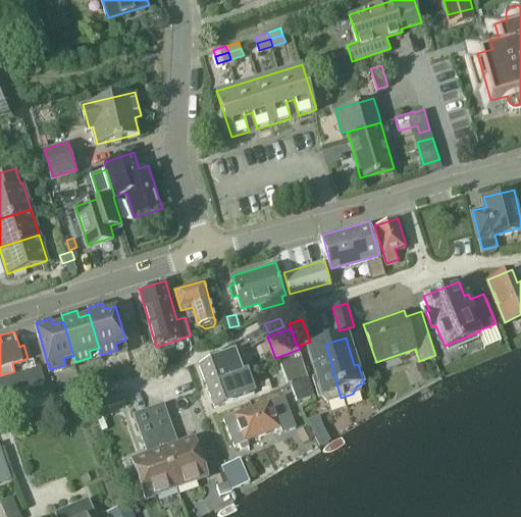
[(329,401),(341,398),(325,344),(306,350),(315,377),(311,378),(317,398),(321,397),(329,401)]
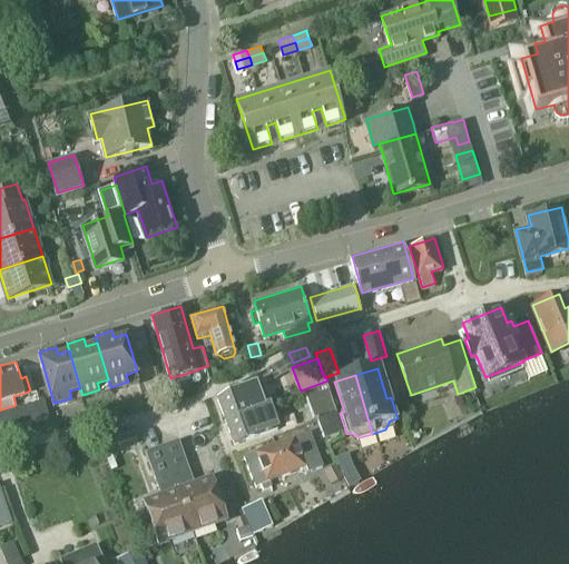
[(217,395),(226,417),(265,403),(256,381),(217,395)]
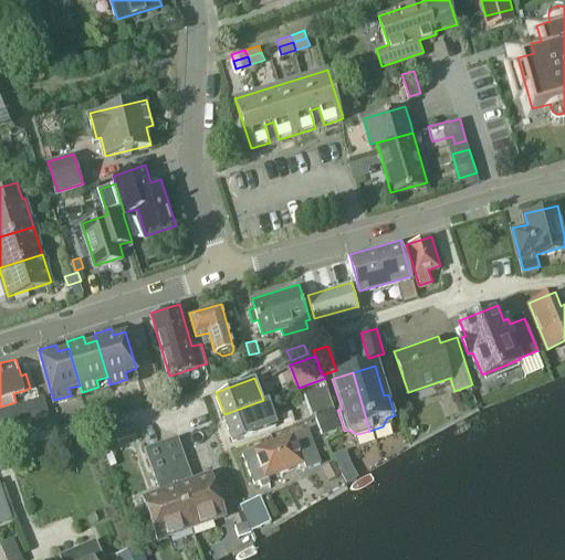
[(304,392),(310,409),(312,412),(334,404),(326,383),(304,392)]
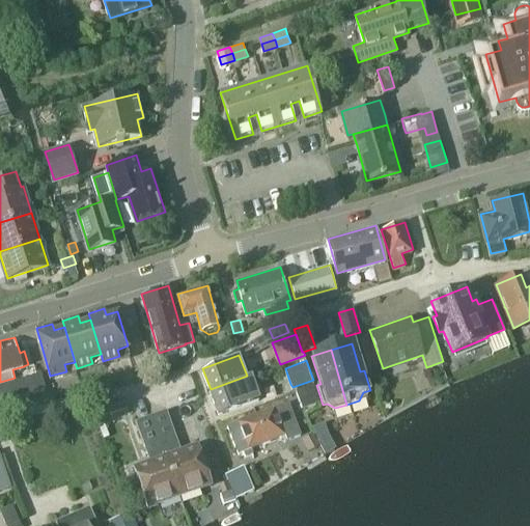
[(42,370),(33,372),(38,389),(46,387),(42,370)]
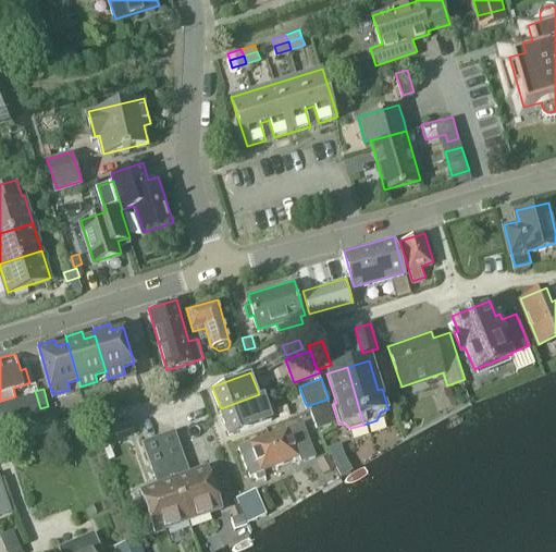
[(40,408),(35,391),(27,393),(32,411),(40,408)]
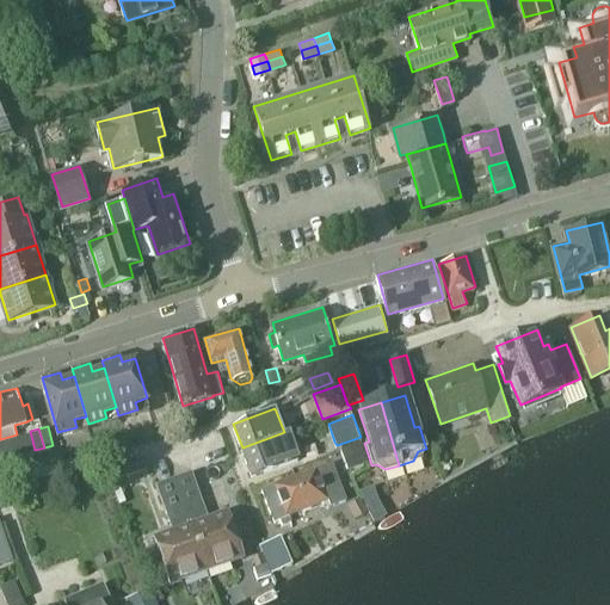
[(30,431),(20,434),(26,454),(35,450),(30,431)]
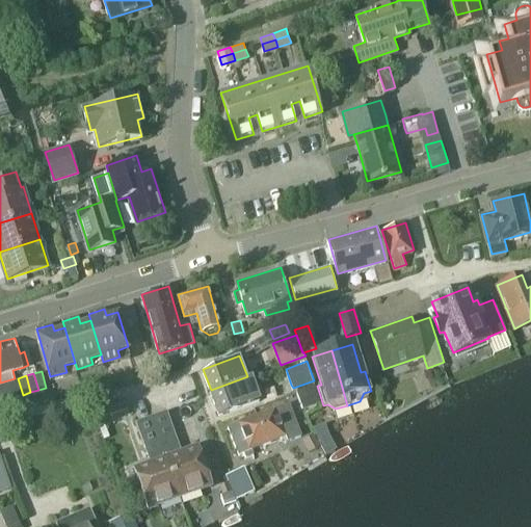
[(251,375),(247,376),(211,390),(219,413),(260,398),(251,375)]
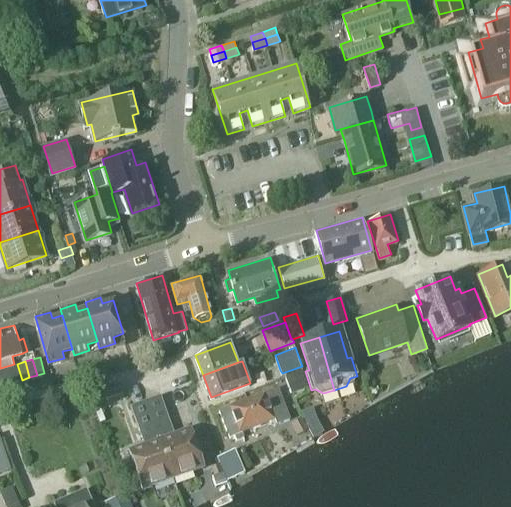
[(9,366),(14,382),(22,380),(17,364),(13,365),(9,366)]
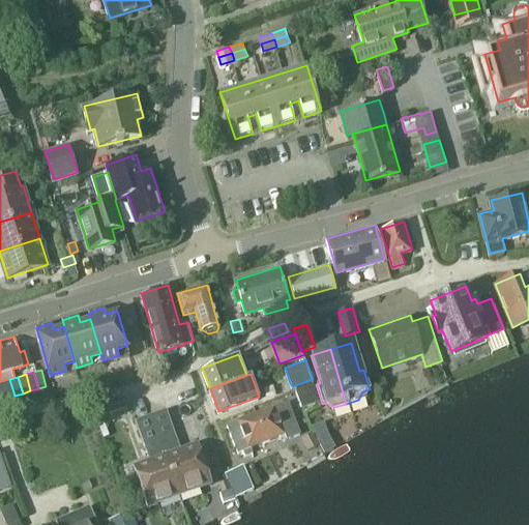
[(9,379),(2,381),(7,398),(15,396),(9,379)]
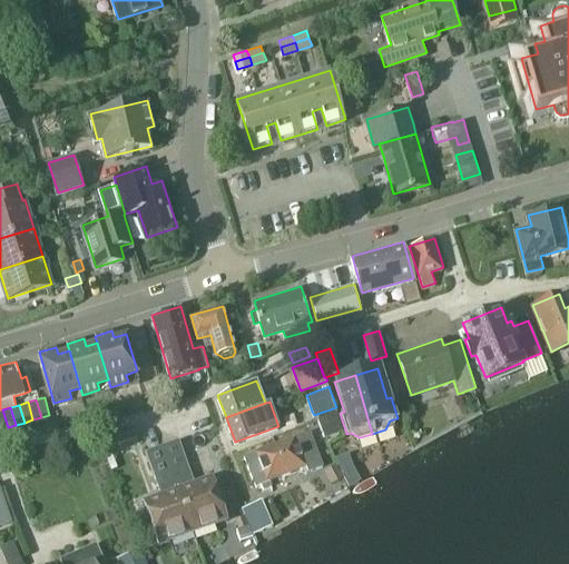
[(343,428),(340,418),(336,409),(321,415),(319,416),(325,435),(343,428)]
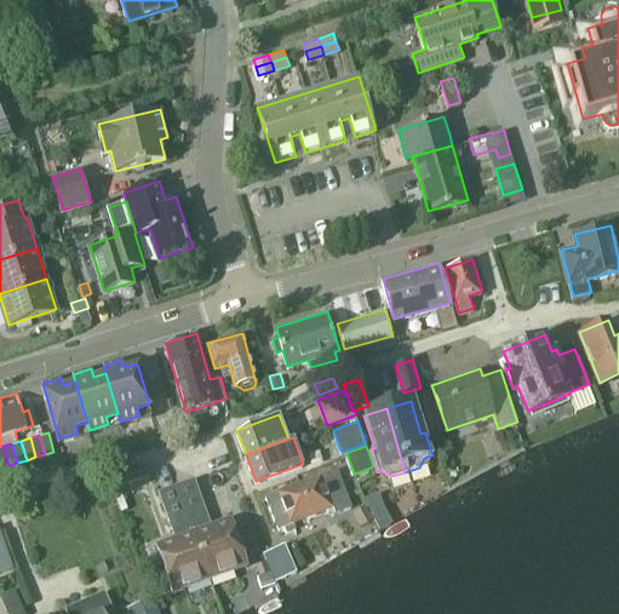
[(119,483),(152,471),(148,460),(115,472),(119,483)]
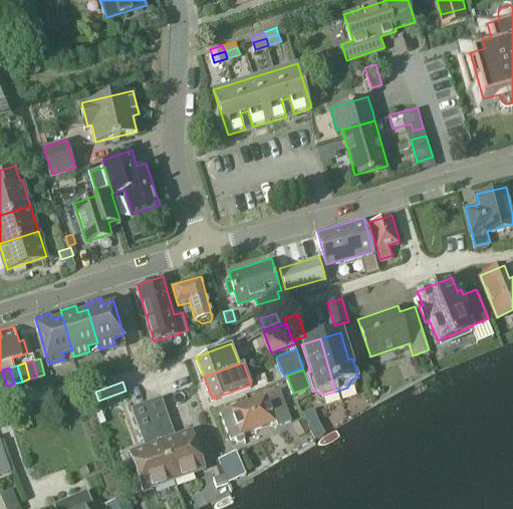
[(279,386),(250,398),(260,425),(276,418),(278,423),(291,418),(279,386)]
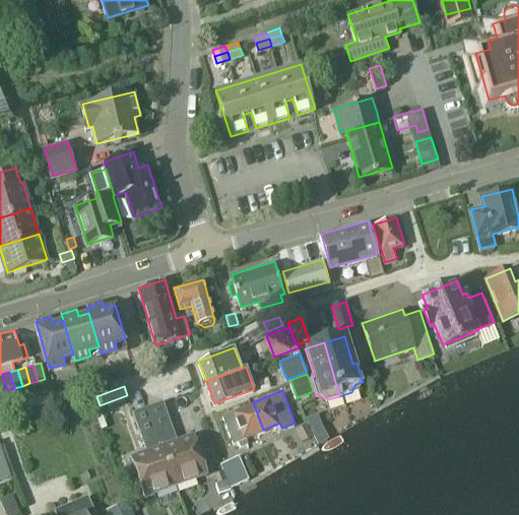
[(95,395),(90,397),(96,412),(96,411),(103,428),(107,426),(102,410),(100,405),(96,396),(95,395)]
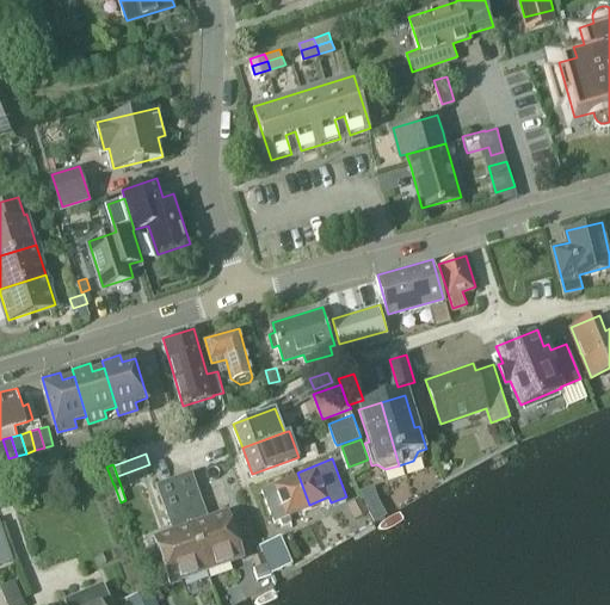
[(192,469),(174,475),(208,568),(244,555),(227,510),(209,516),(192,469)]
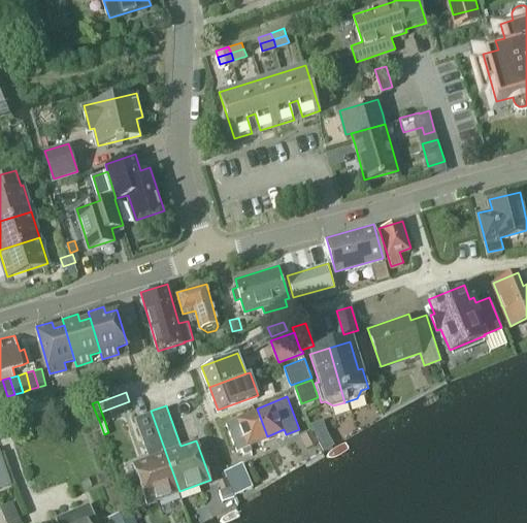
[(251,443),(267,436),(257,409),(226,420),(236,448),(241,446),(244,452),(253,448),(251,443)]
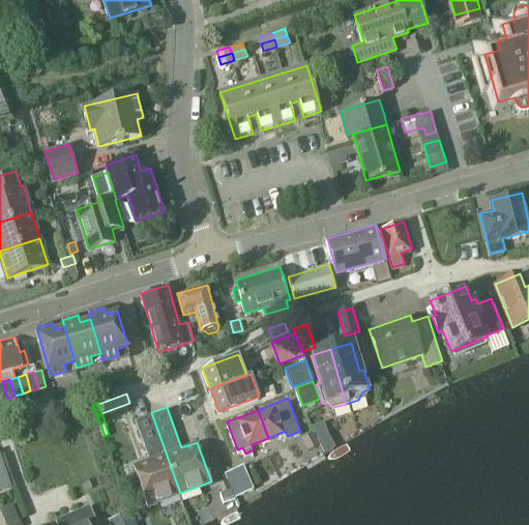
[(148,504),(180,493),(151,412),(136,418),(150,459),(135,464),(148,504)]
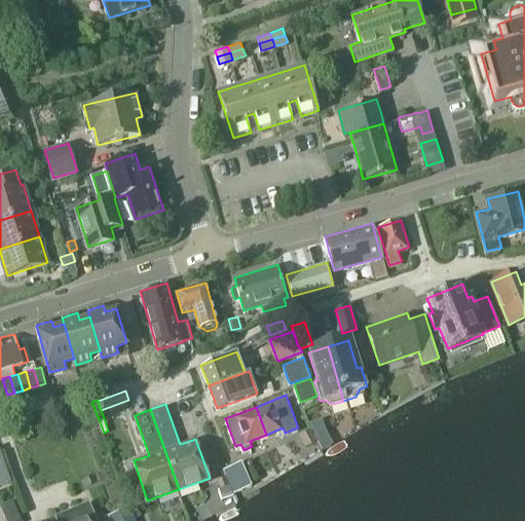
[(316,438),(310,426),(300,432),(306,443),(316,438)]
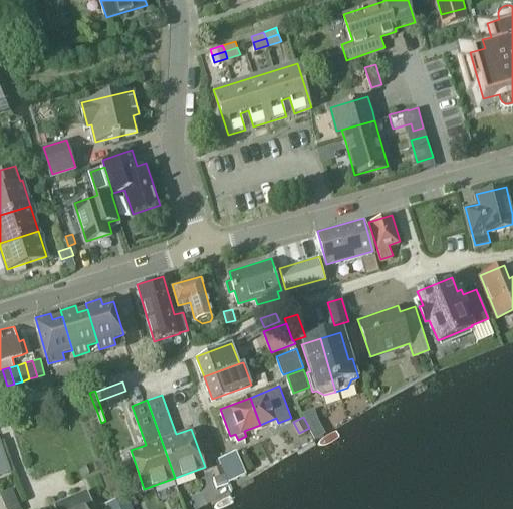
[(228,479),(246,472),(238,449),(219,455),(222,463),(225,471),(228,479)]
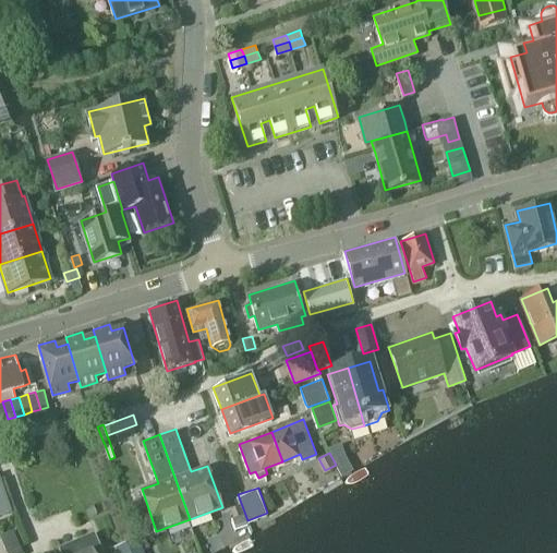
[(241,503),(231,506),(234,515),(244,512),(241,503)]
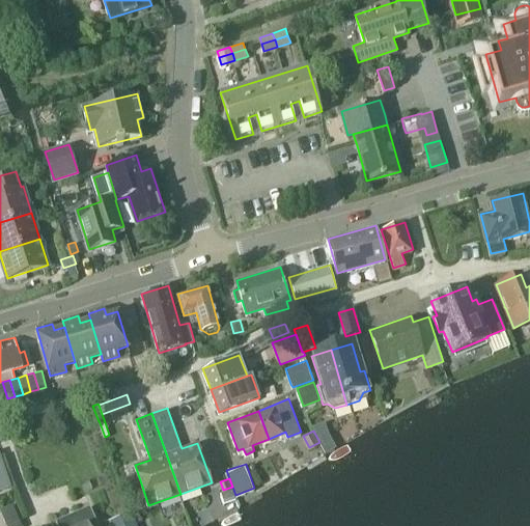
[(223,490),(220,491),(224,502),(236,498),(235,495),(232,487),(223,490)]
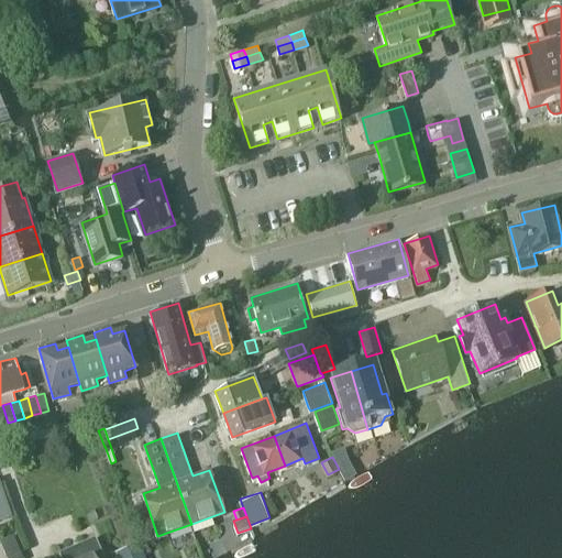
[(14,533),(0,538),(9,557),(19,557),(24,556),(14,533)]
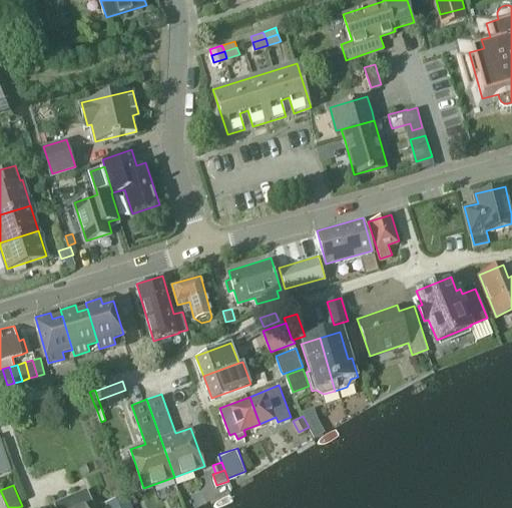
[(88,507),(95,505),(87,487),(54,502),(56,507),(88,507)]
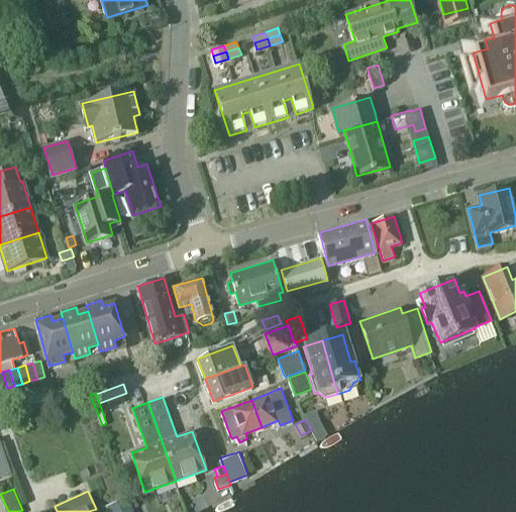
[(134,511),(127,495),(106,505),(109,511),(134,511)]
